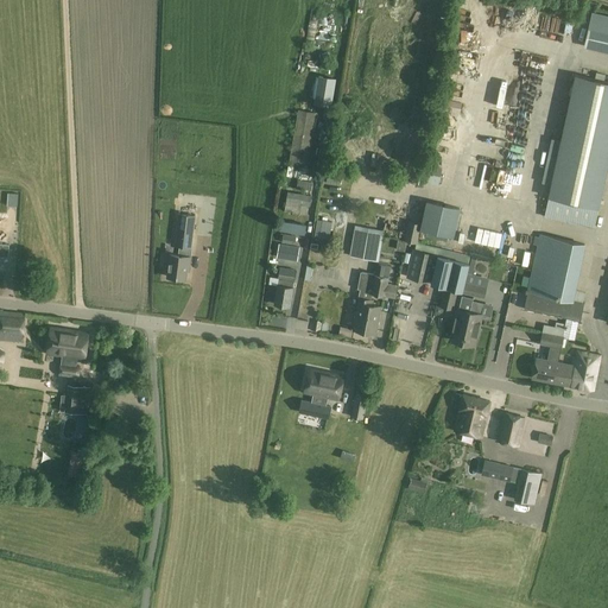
[(546,11),(545,25),(568,26),(569,13),(546,11)]
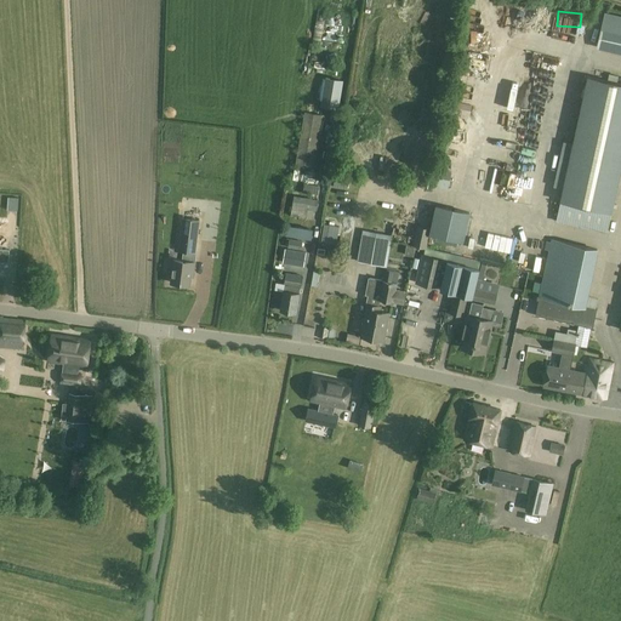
[(620,16),(605,13),(597,49),(620,53),(620,16)]
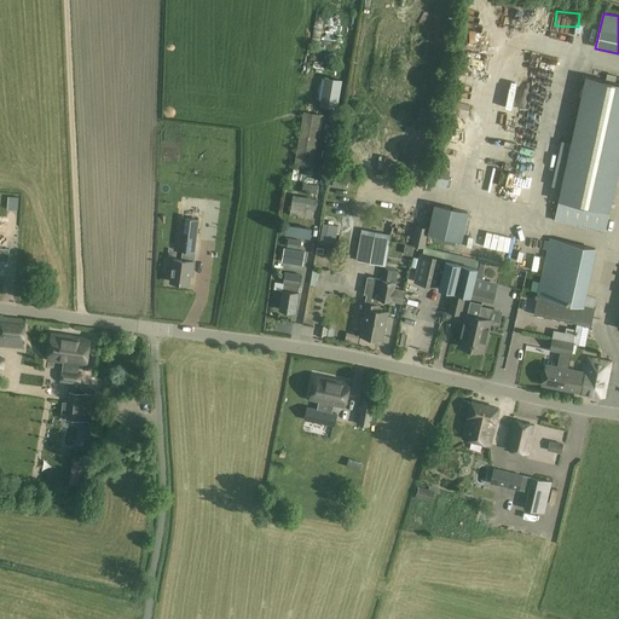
[(318,73),(312,105),(327,109),(334,68),(324,67),(323,73),(318,73)]
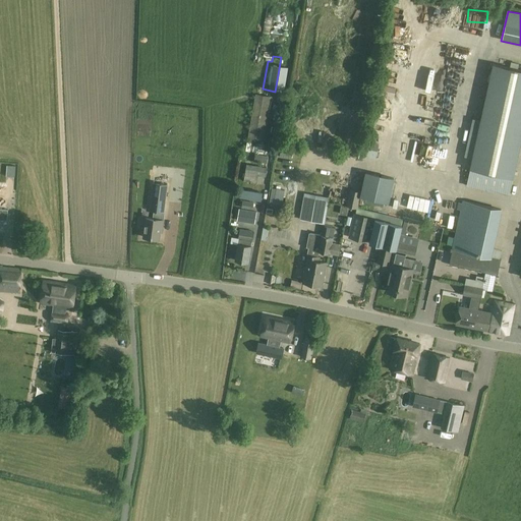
[(495,63),(513,68),(515,62),(497,56),(495,63)]
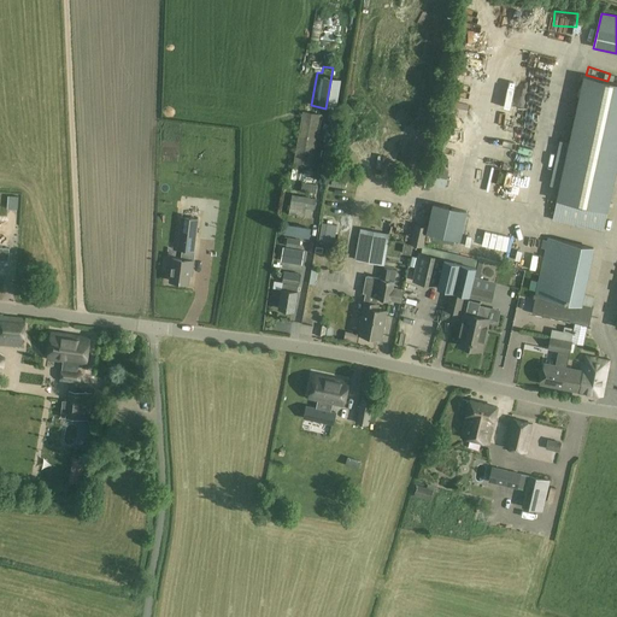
[(552,183),(562,186),(554,219),(603,230),(616,168),(616,83),(586,77),(571,144),(560,141),(552,183)]
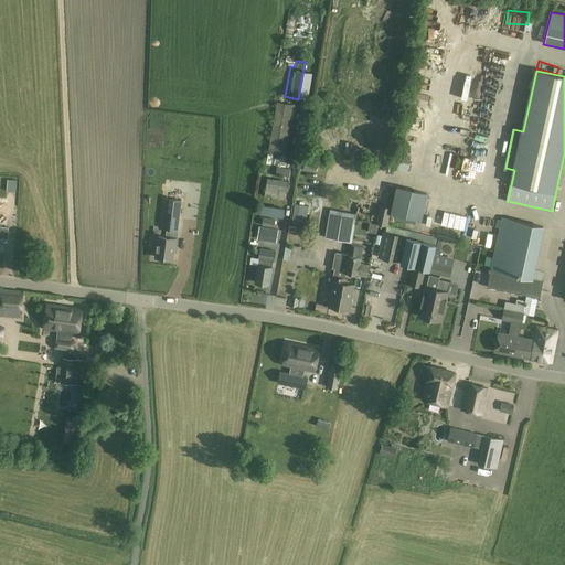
[(277,103),(269,150),(285,153),(292,105),(277,103)]
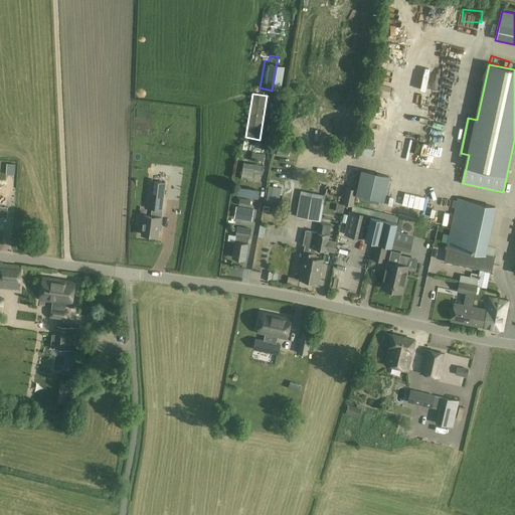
[(266,132),(272,134),(275,122),(269,121),(266,132)]
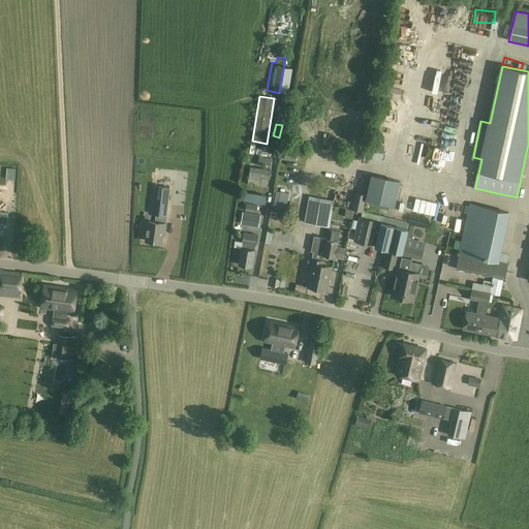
[(384,157),(387,143),(376,141),(373,155),(384,157)]
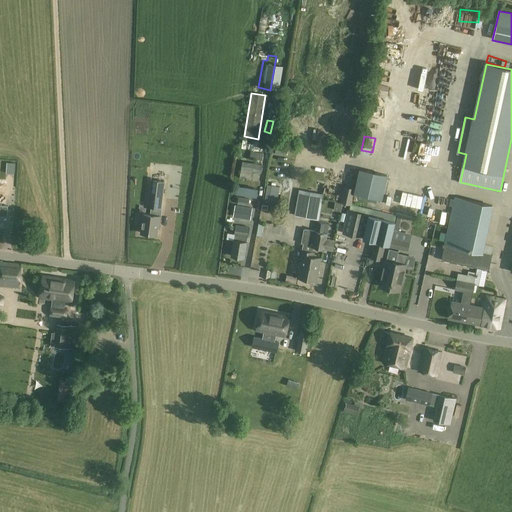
[(250,158),(262,160),(263,153),(251,151),(250,158)]
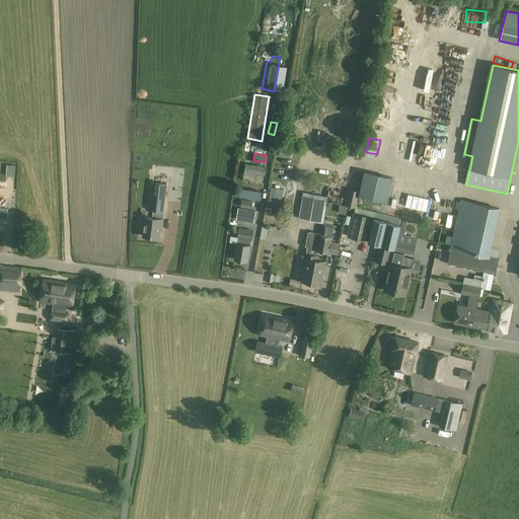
[(266,167),(245,164),(243,180),(255,182),(257,174),(265,175),(266,167)]
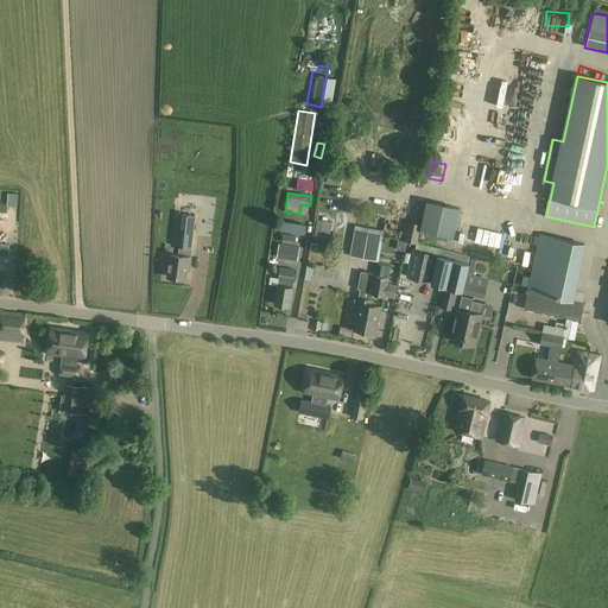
[(428,201),(422,229),(454,236),(460,208),(428,201)]
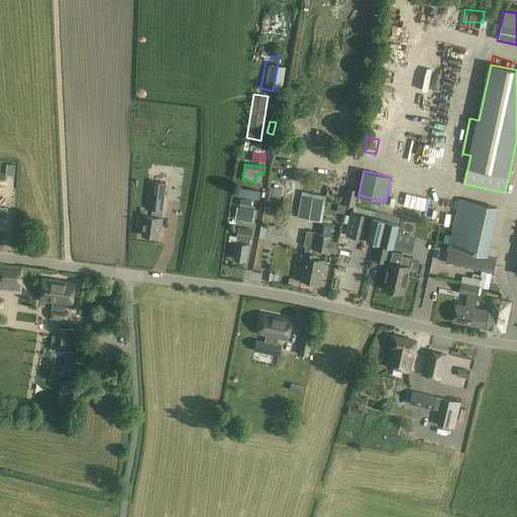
[(142,235),(158,237),(159,227),(161,227),(162,218),(161,218),(162,210),(163,210),(166,184),(151,182),(148,209),(156,209),(154,217),(145,216),(142,235)]
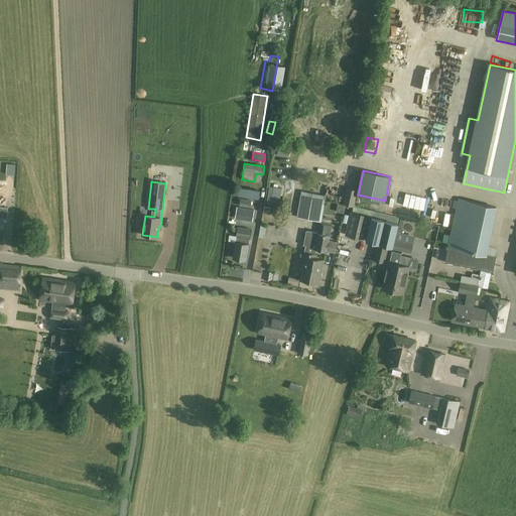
[(268,196),(279,198),(281,187),(269,185),(268,196)]
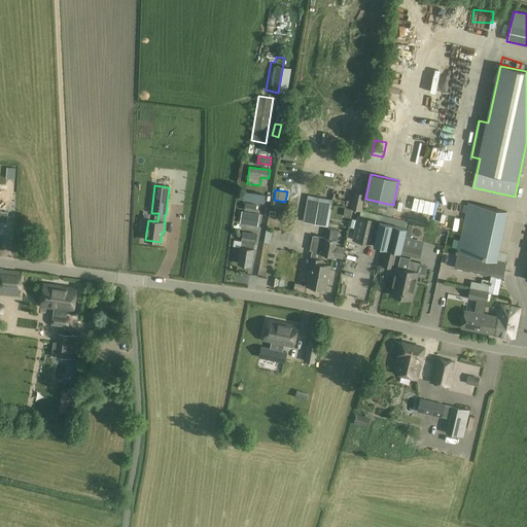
[(241,199),(264,203),(265,197),(242,192),(241,199)]
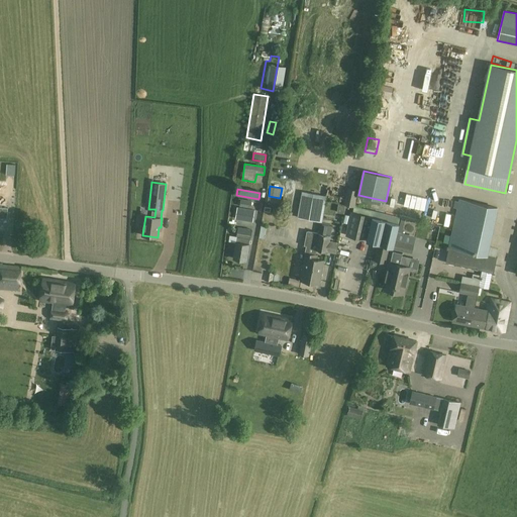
[(302,192),(297,218),(322,222),(327,196),(302,192)]
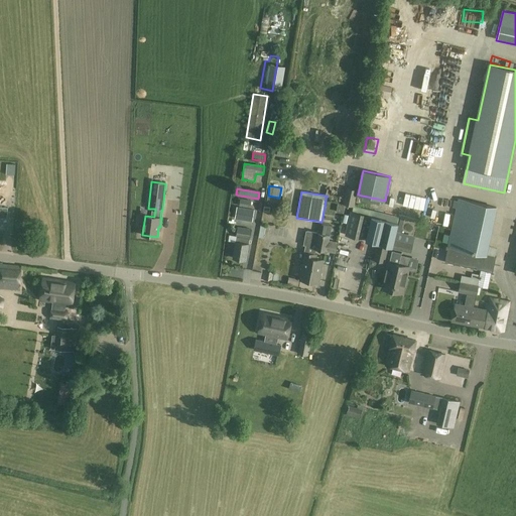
[(430,213),(438,213),(438,196),(430,196),(430,213)]
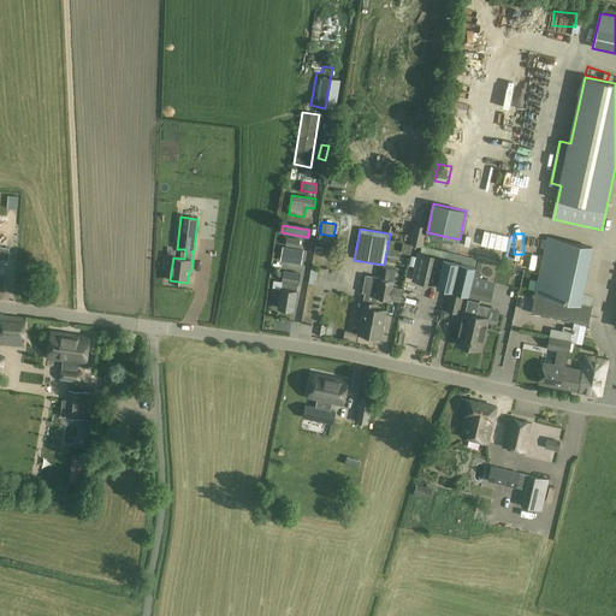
[(591,247),(546,237),(532,312),(575,321),(587,324),(588,324),(592,306),(580,303),(591,247)]
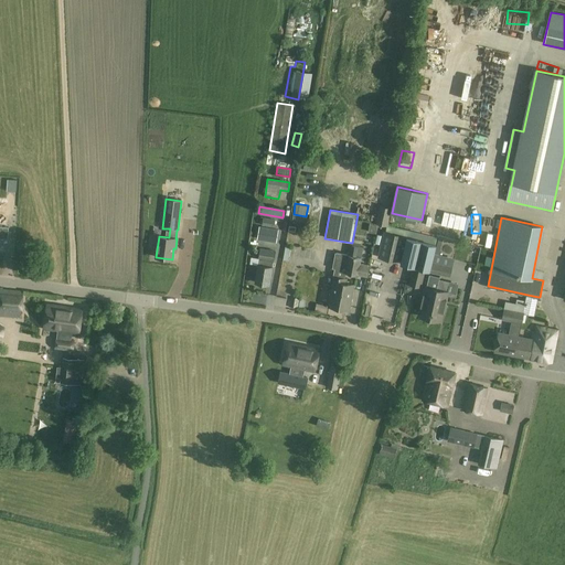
[(262,225),(274,227),(275,220),(263,219),(262,225)]
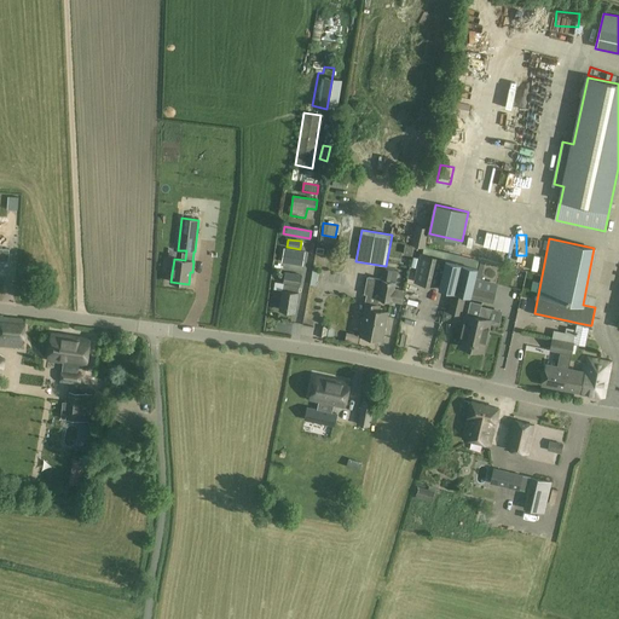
[(0,261),(9,262),(10,249),(0,248),(0,261)]
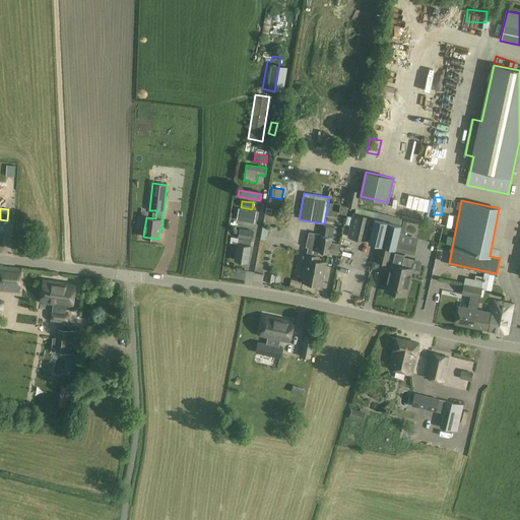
[(239,208),(237,218),(254,221),(256,211),(239,208)]
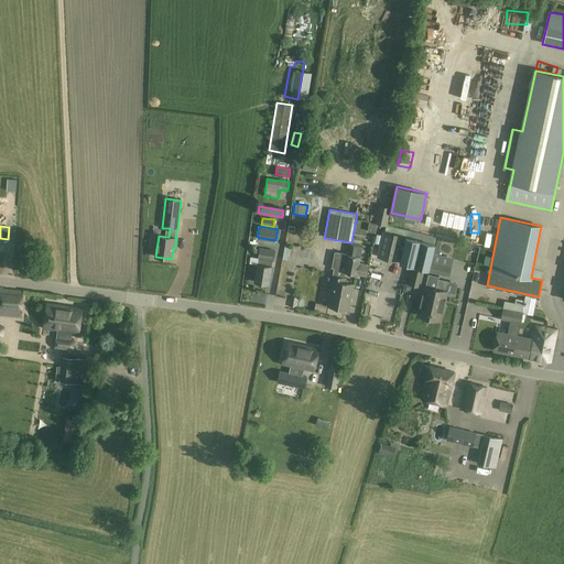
[(436,243),(383,230),(377,256),(430,269),(436,243)]
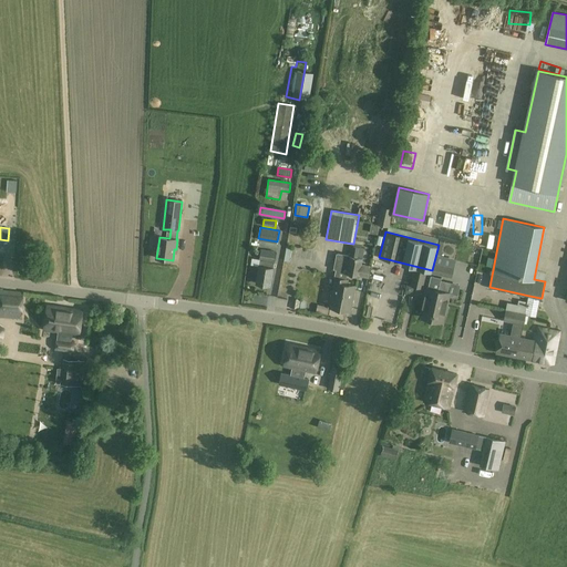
[(337,254),(333,269),(336,270),(334,278),(346,279),(347,274),(369,278),(371,266),(361,265),(362,258),(364,249),(351,246),(349,256),(341,255),(337,254)]
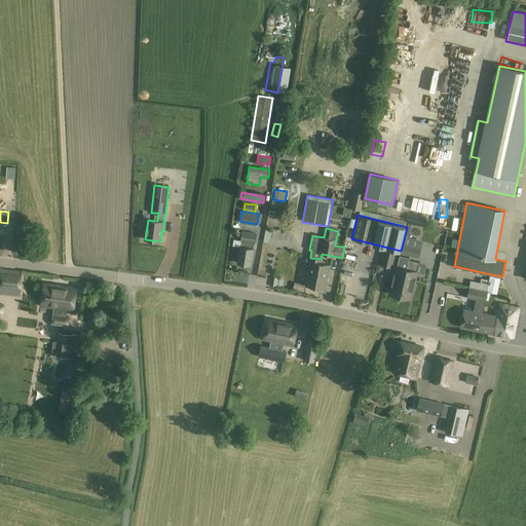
[(255,242),(256,234),(242,231),(240,240),(241,240),(240,247),(237,263),(251,265),(254,249),(255,242)]
